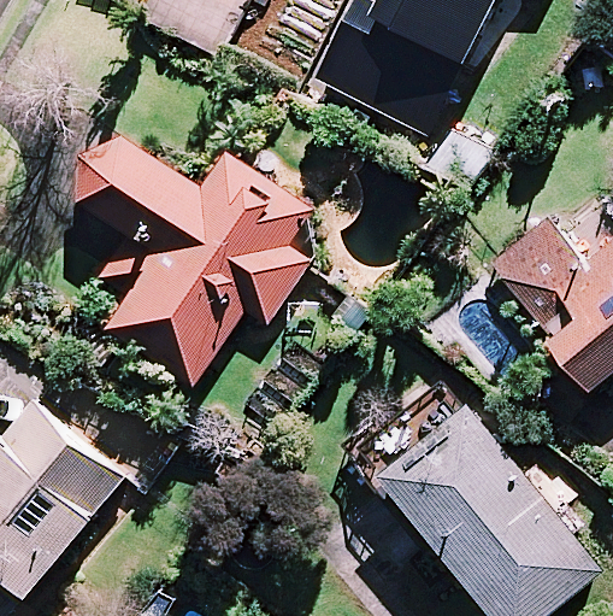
[(378,0),(373,10),(358,1),(317,80),(425,138),(496,0),(378,0)]
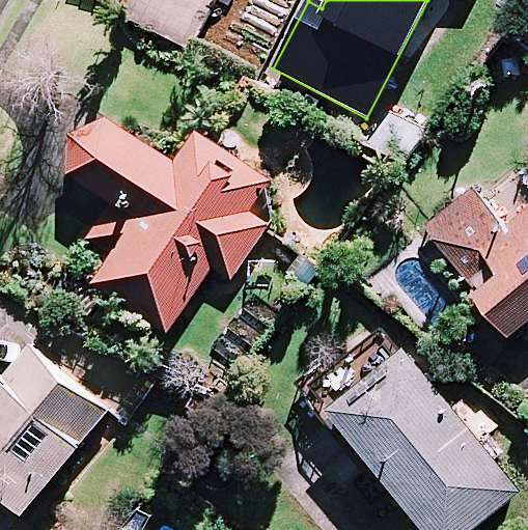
[(419,129),(385,112),(369,146),(404,162),(419,129)]
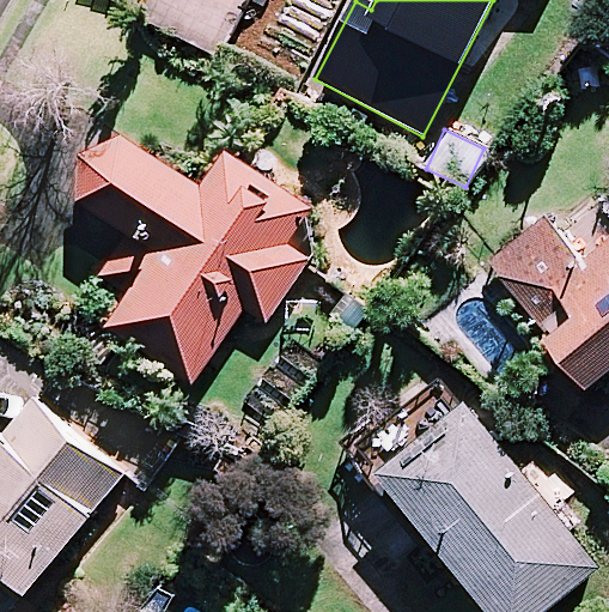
[(200,191),(117,133),(73,197),(157,254),(107,327),(192,385),(244,308),(265,323),(312,253),(304,207),(225,153),(200,191)]
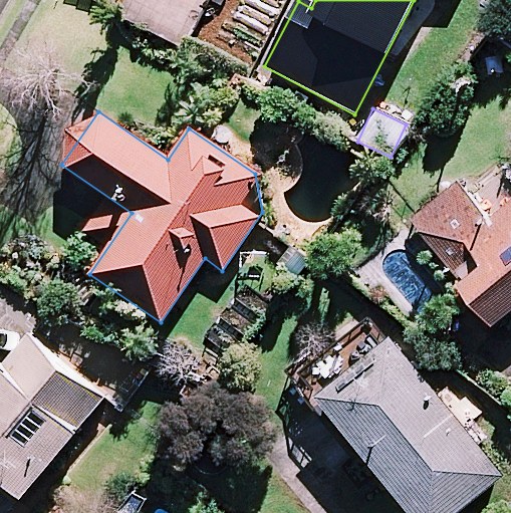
[(457,184),(410,221),(490,325),(510,309),(510,200),(485,220),(457,184)]
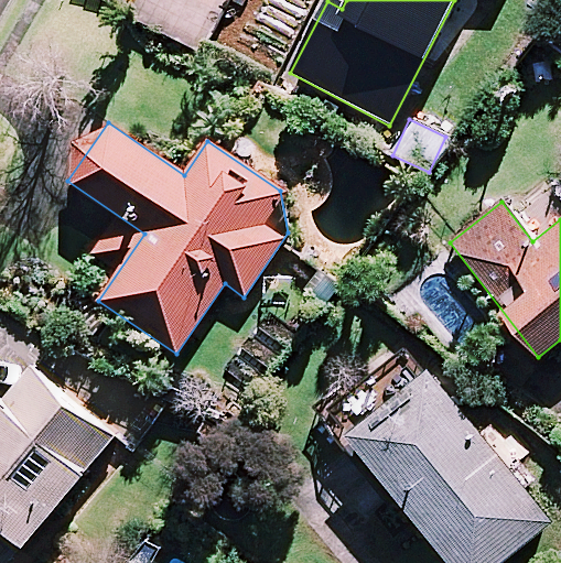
[(0,562),(8,562),(112,440),(28,368),(0,401),(0,562)]
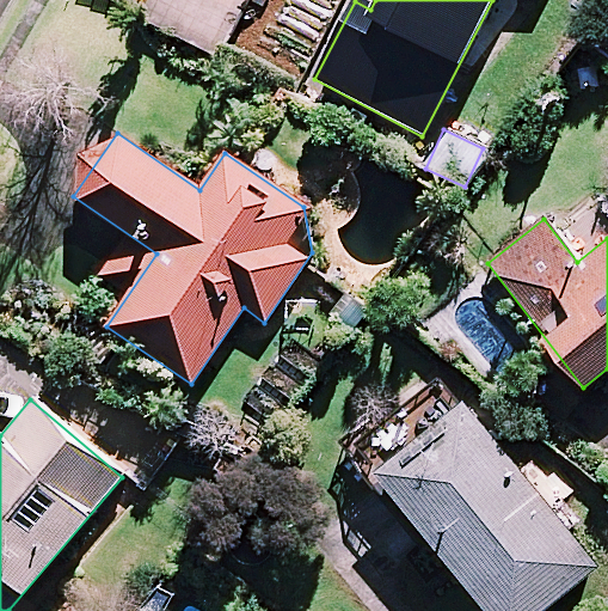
[(542,610),(600,563),(467,408),(380,483),(487,610),(542,610)]
